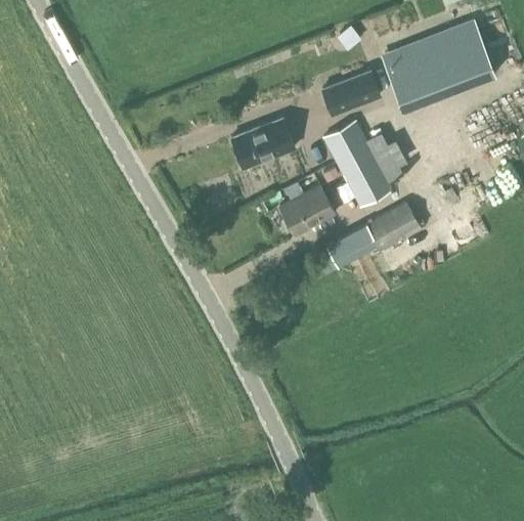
[(341,29),(322,41),(334,58),(353,46),(341,29)]
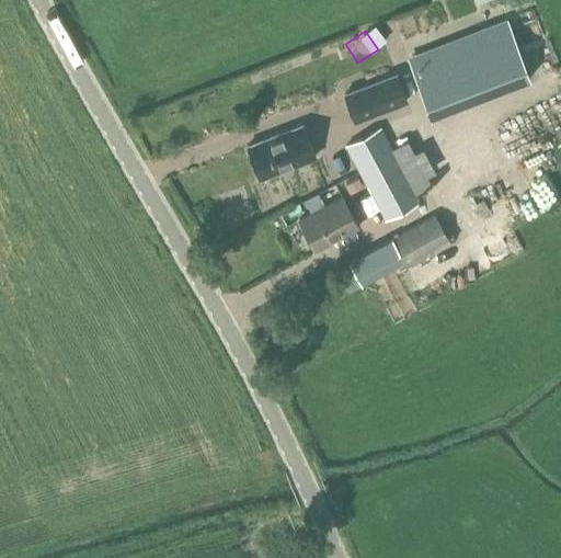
[(431,121),(529,83),(511,34),(412,71),(431,121)]
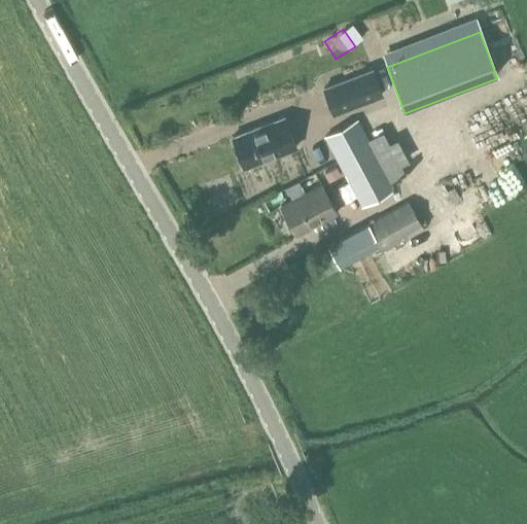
[(331,117),(351,110),(379,99),(370,73),(322,92),(331,117)]
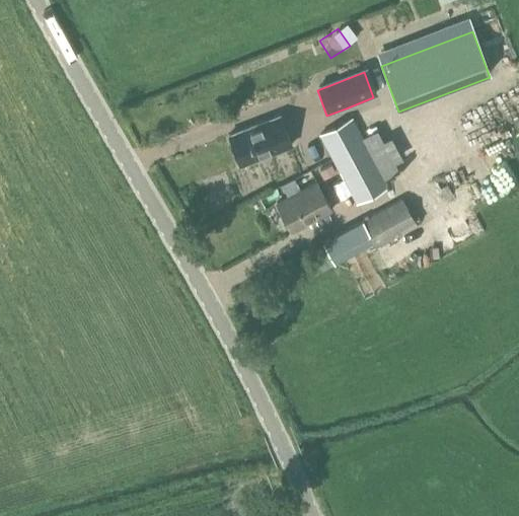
[(240,168),(292,149),(280,119),(229,139),(240,168)]
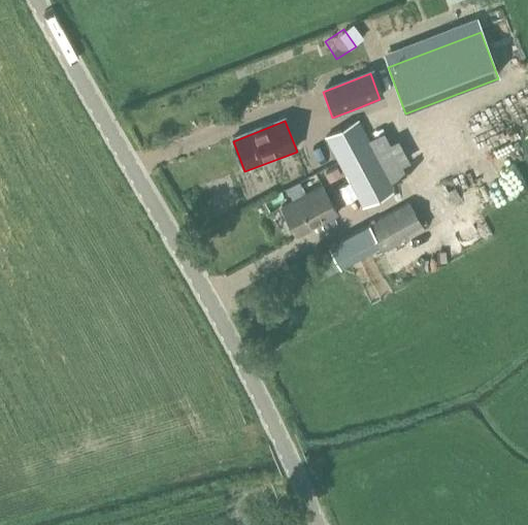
[(363,210),(397,193),(358,122),(326,139),(363,210)]
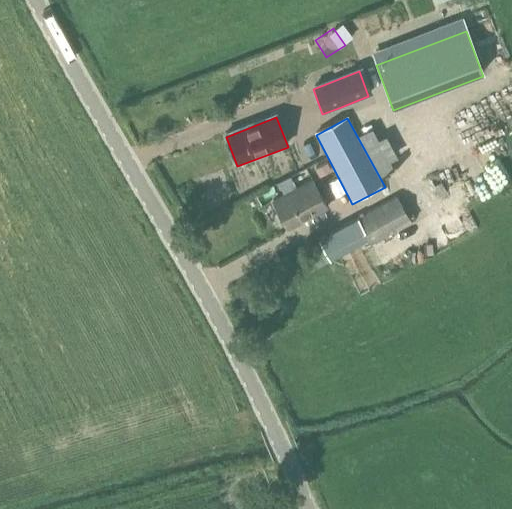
[(468,127),(456,132),(462,144),(473,138),(468,127)]
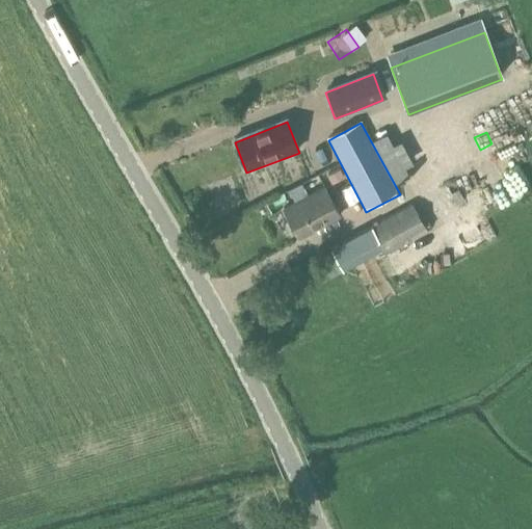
[(299,241),(341,218),(325,189),(284,212),(299,241)]
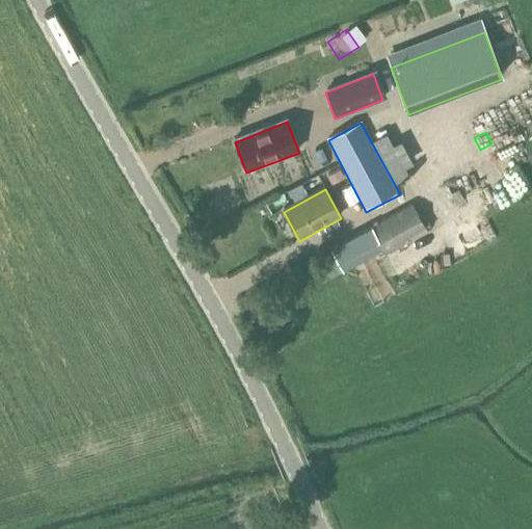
[(386,257),(428,234),(413,207),(330,250),(342,275),(382,254),(386,257)]
